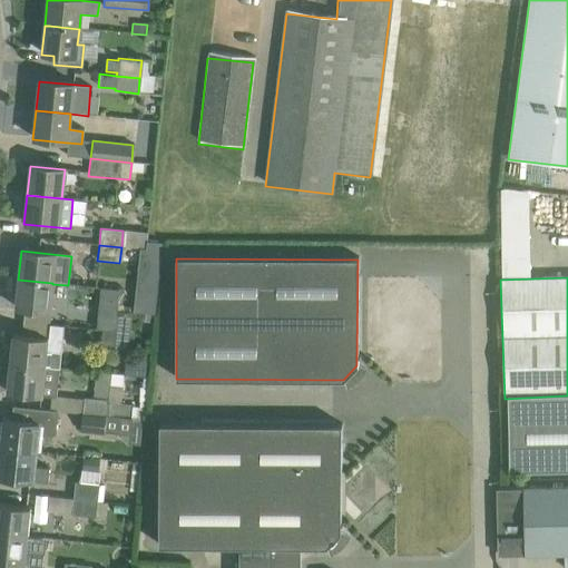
[(52,283),(18,280),(15,309),(50,313),(52,283)]
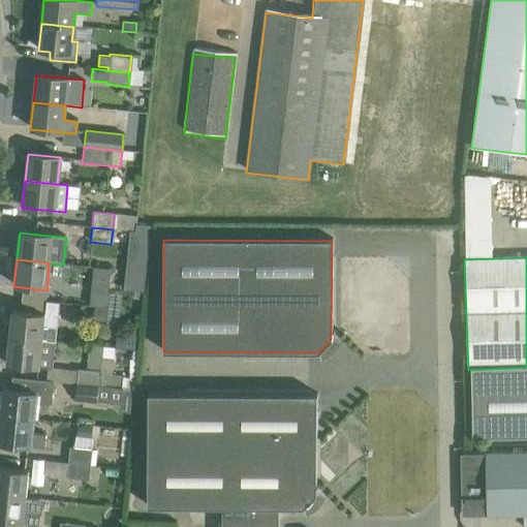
[(127,262),(126,275),(144,277),(145,265),(127,262)]
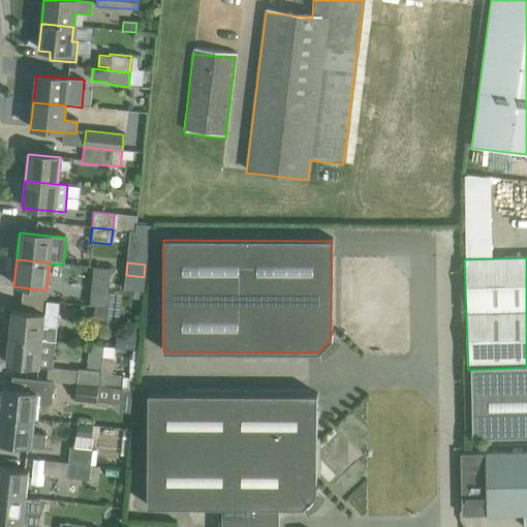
[(95,290),(94,307),(104,308),(106,291),(95,290)]
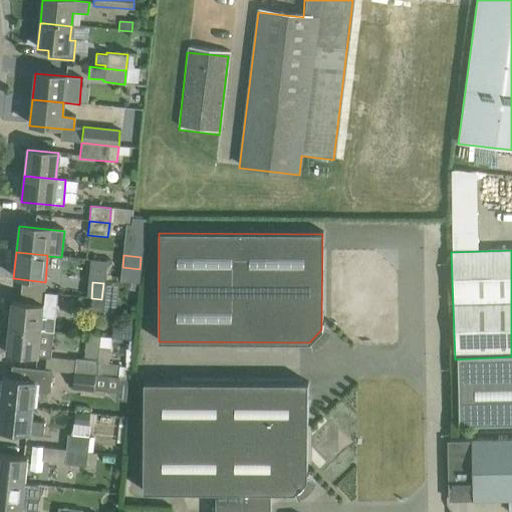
[(11,302),(8,328),(52,332),(53,332),(56,295),(43,293),(42,305),(11,302)]
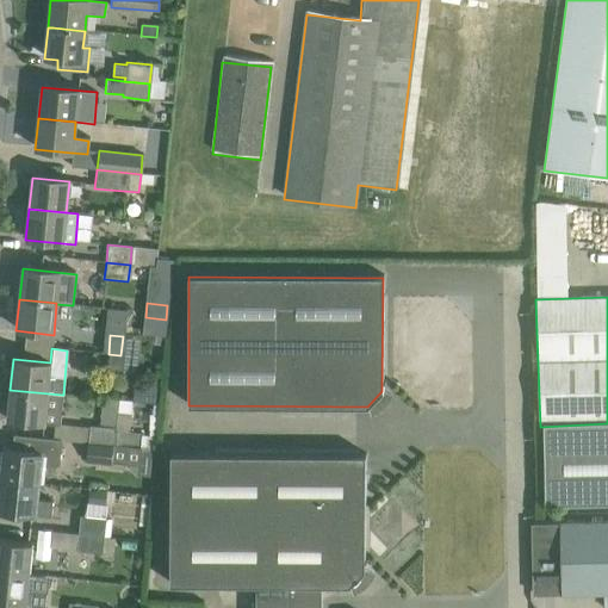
[(121,355),(109,354),(106,372),(119,373),(121,355)]
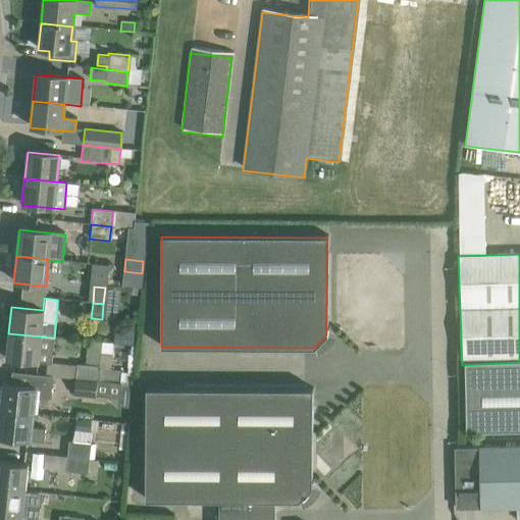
[(114,328),(112,345),(133,347),(134,330),(114,328)]
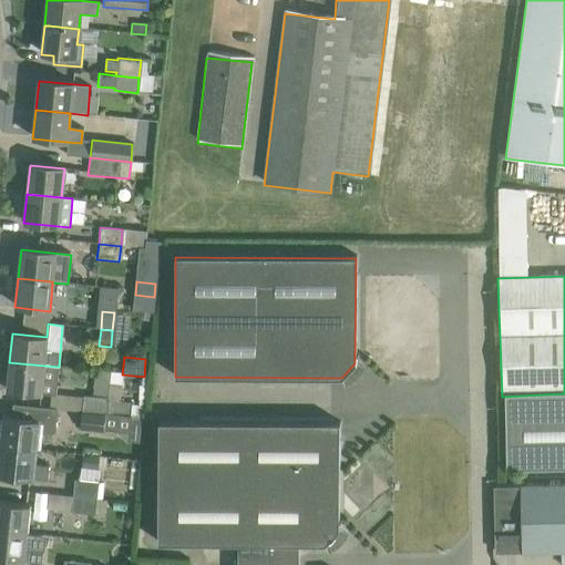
[(9,362),(6,391),(50,396),(54,397),(54,396),(58,367),(9,362)]
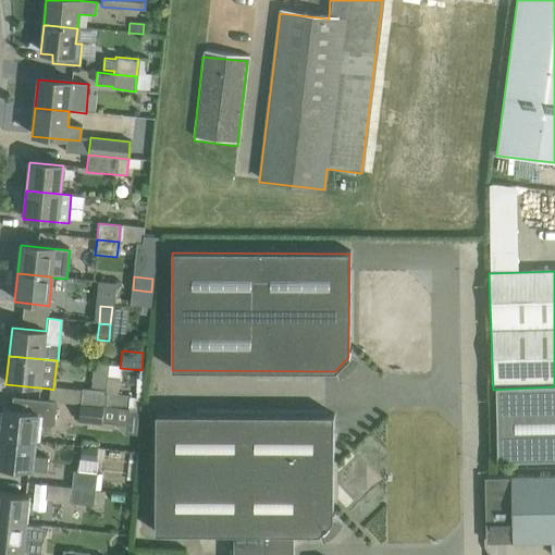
[(554,386),(493,390),(496,461),(554,460),(554,386)]
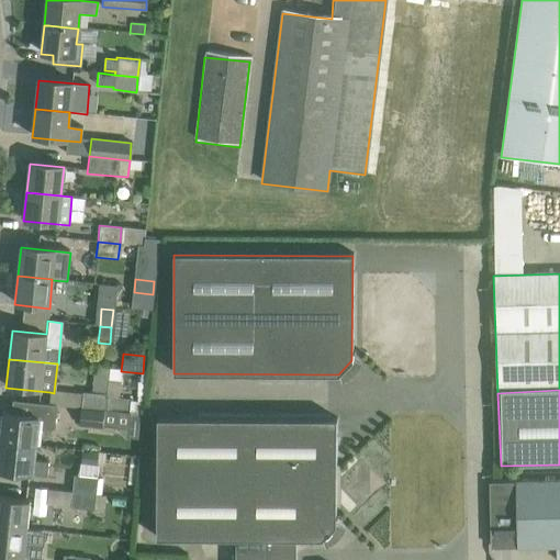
[(81,394),(80,409),(103,411),(104,395),(90,393),(81,393),(81,394)]
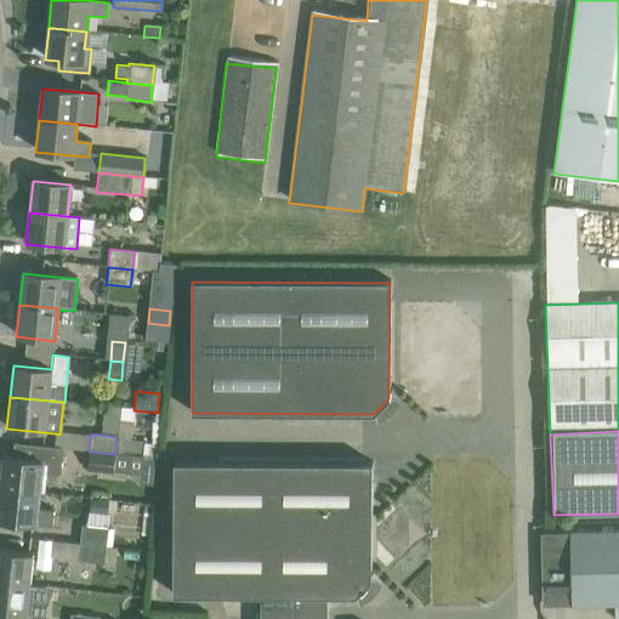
[(4,458),(0,489),(39,493),(44,494),(46,476),(56,477),(61,473),(63,449),(22,446),(21,460),(4,458)]
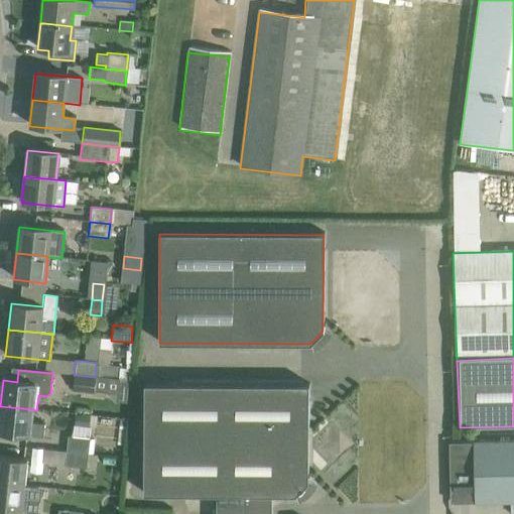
[(95,377),(74,375),(72,389),(93,391),(95,377)]
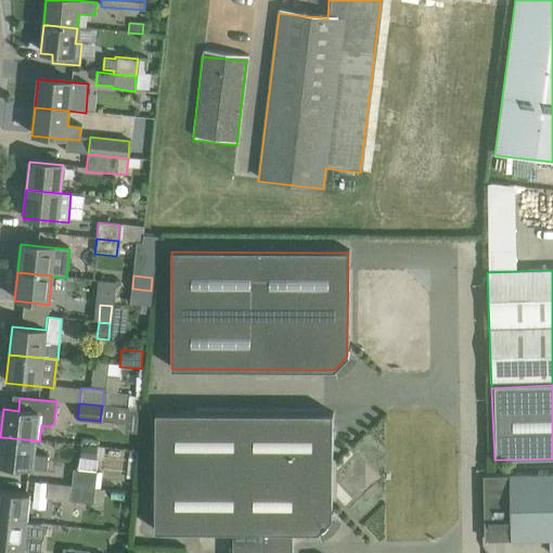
[(156,413),(155,531),(233,532),(232,552),(292,552),(292,532),(317,532),(331,518),(332,415),(156,413)]
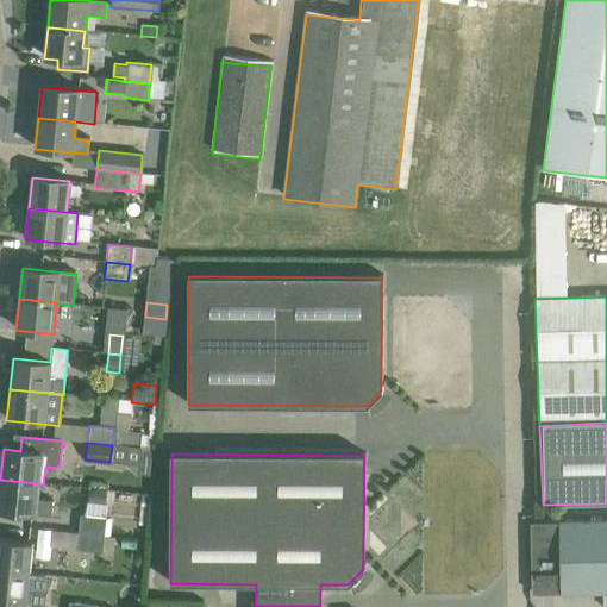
[(38,483),(0,480),(0,511),(51,517),(52,499),(36,498),(38,483)]
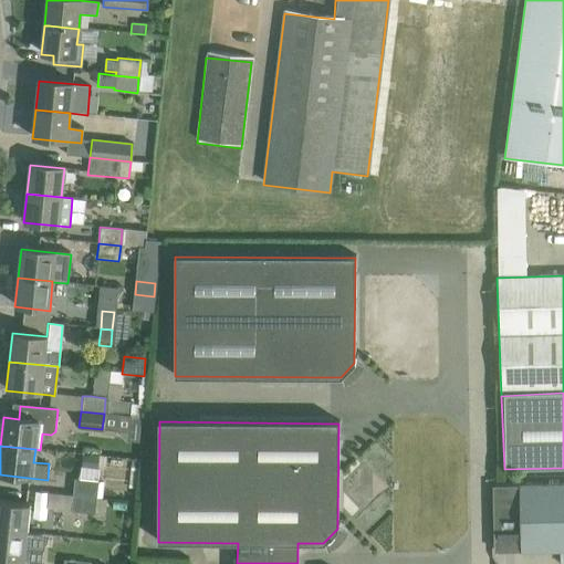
[(81,468),(80,480),(97,482),(98,470),(96,470),(97,458),(90,457),(89,469),(81,468)]
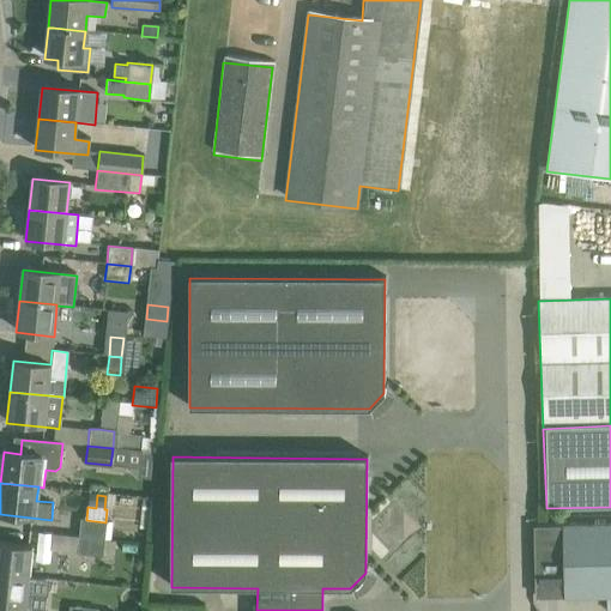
[(80,519),(78,537),(104,539),(106,522),(86,520),(80,519)]
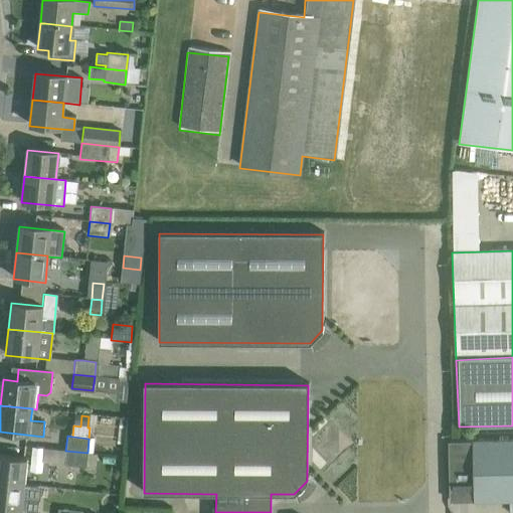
[(512,441),(472,442),(473,502),(512,501),(512,441)]
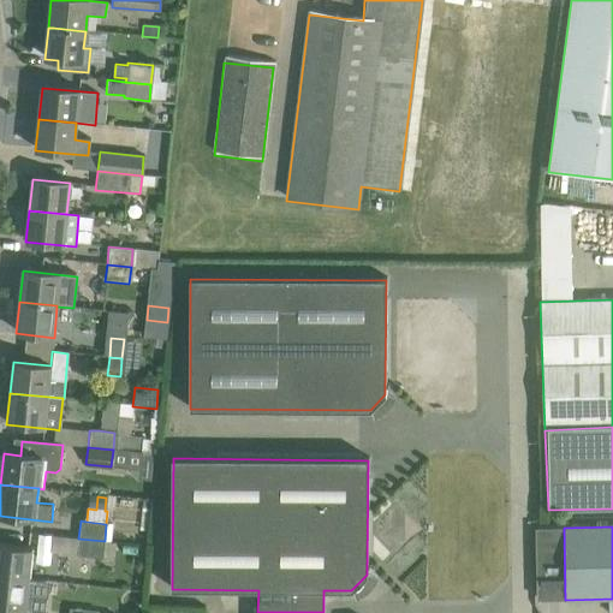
[(77,555),(77,557),(102,559),(102,555),(103,543),(105,541),(78,539),(77,555)]
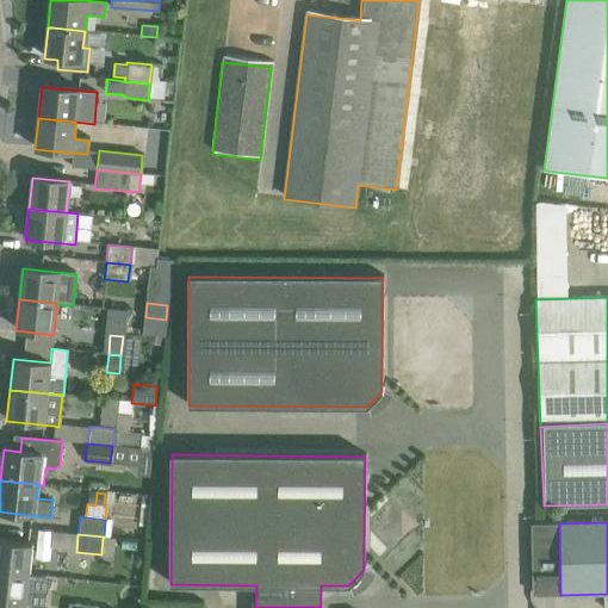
[(103,539),(101,551),(113,552),(115,540),(103,539)]
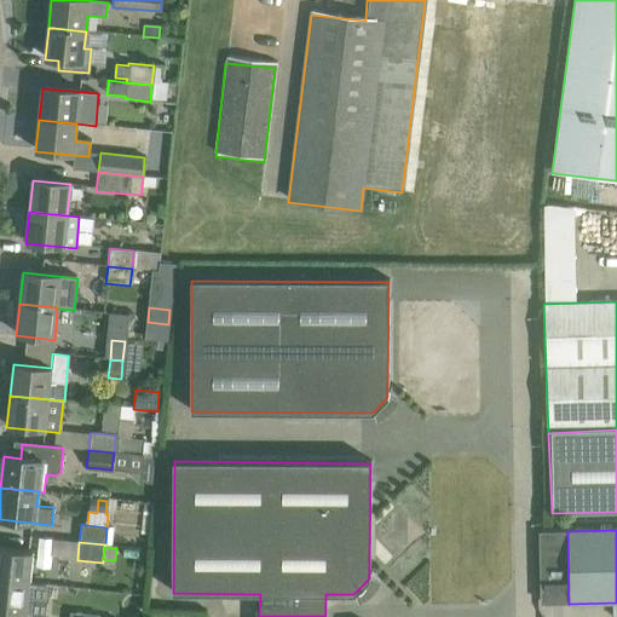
[(0,580),(28,583),(32,552),(0,548),(0,580)]
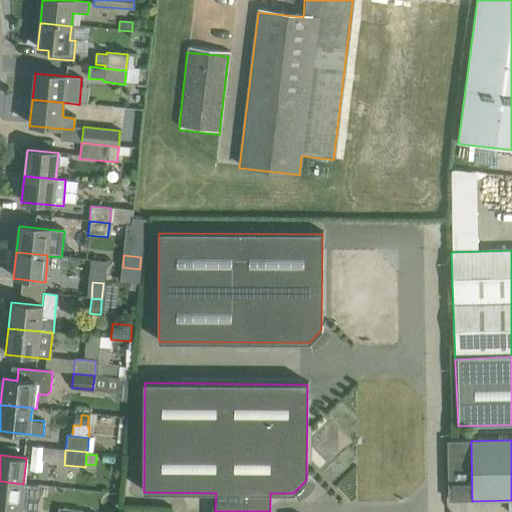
[(0,508),(9,509),(8,511),(36,511),(38,500),(22,499),(23,484),(0,481),(0,508)]
